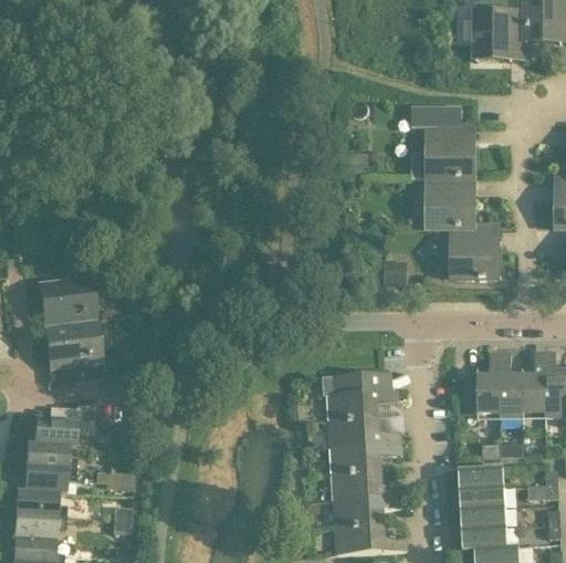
[(511,37),(526,37),(526,10),(525,0),(512,0),(513,10),(475,10),(477,62),(478,62),(478,56),(510,56),(510,61),(511,61),(511,37)]
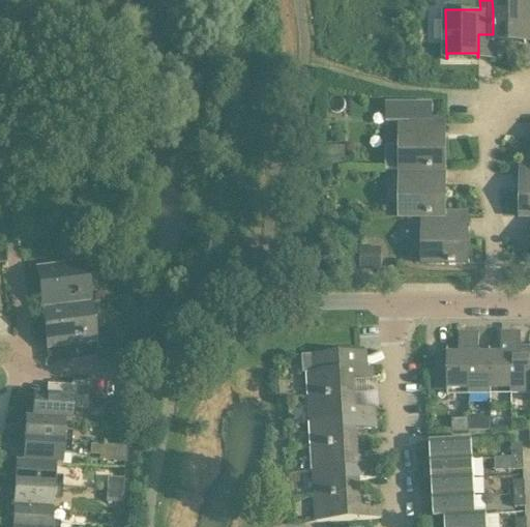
[(492,0),(493,9),(493,34),(493,41),(494,41),(494,37),(524,37),(524,41),(525,41),(525,19),(529,18),(529,0),(492,0)]
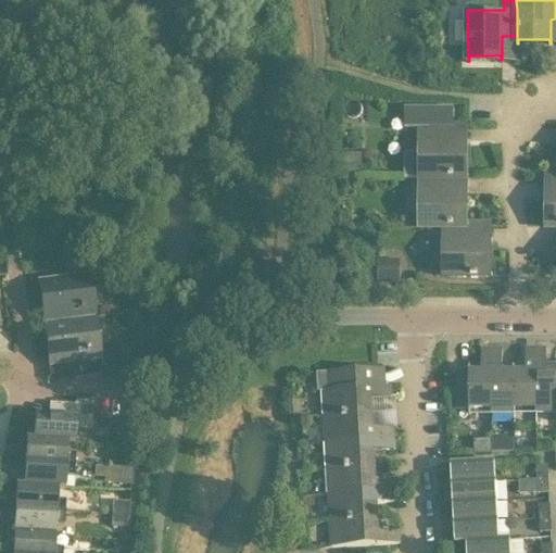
[(466,143),(445,145),(445,129),(451,129),(451,109),(402,110),(402,129),(416,129),(416,152),(403,152),(403,176),(416,176),(445,176),(466,176),(466,175),(460,175),(460,146),(466,146),(466,143)]
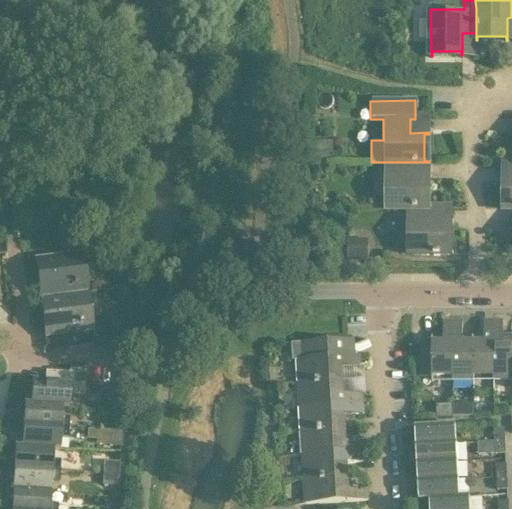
[(383,208),(405,207),(429,207),(429,176),(410,176),(410,162),(383,162),(383,208)]
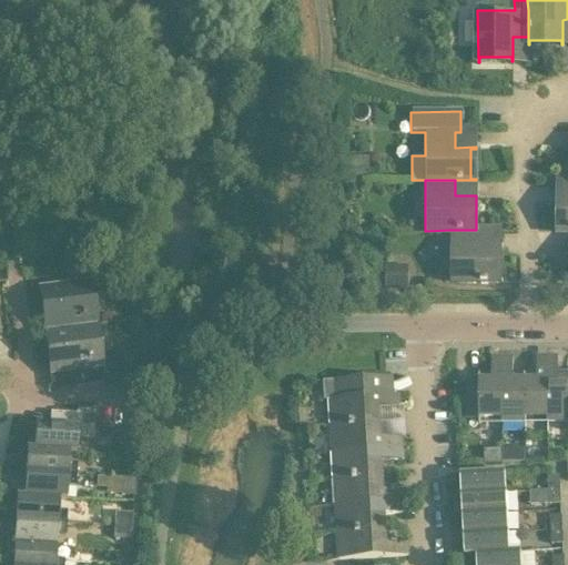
[(567,230),(567,194),(554,194),(554,197),(559,197),(559,229),(554,229),(554,230),(567,230)]
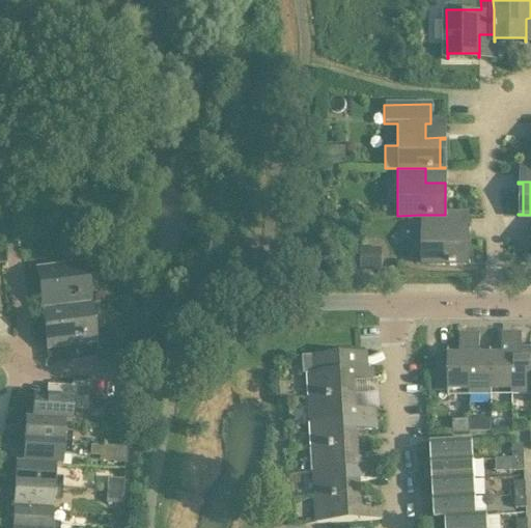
[(445,215),(420,215),(420,262),(468,262),(468,261),(464,261),(464,231),(469,231),(469,229),(445,229),(445,215)]
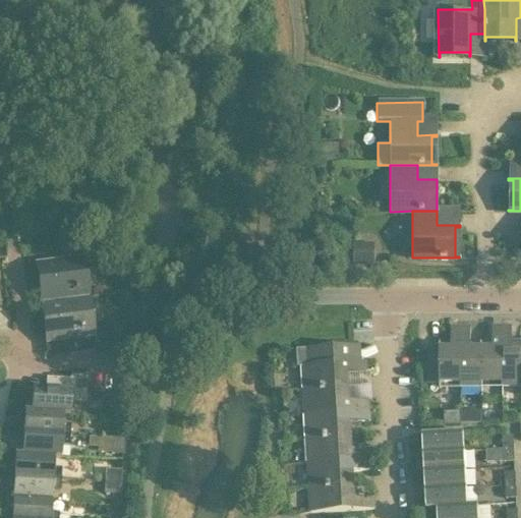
[(36,261),(41,302),(88,295),(81,254),(36,261)]
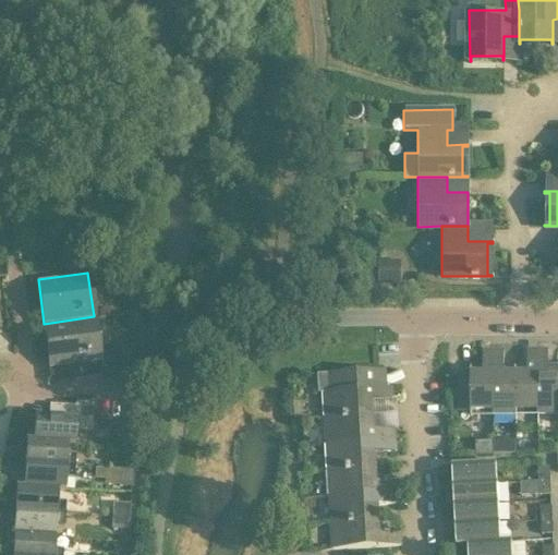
[(99,361),(94,316),(44,324),(49,368),(72,364),(74,377),(101,374),(99,361)]
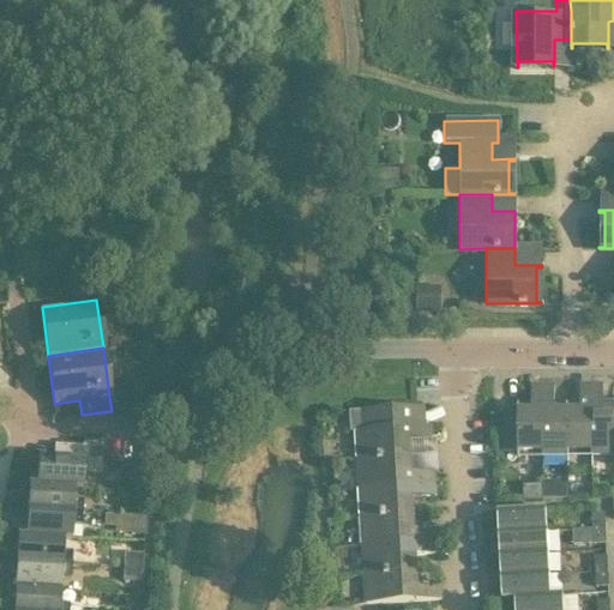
[(542,454),(542,382),(530,382),(530,403),(517,403),(517,406),(503,406),(503,450),(517,450),(517,454),(542,454)]
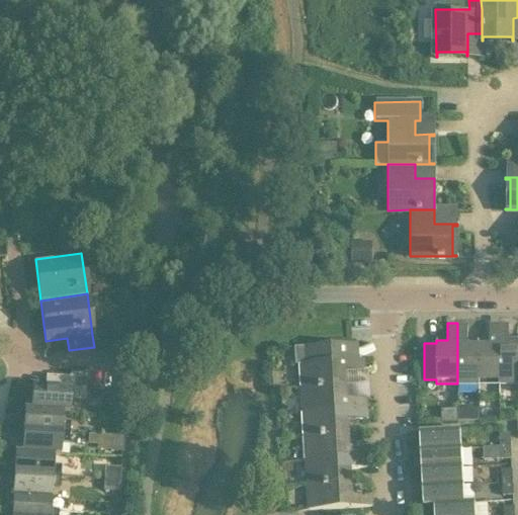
[(467,323),(457,323),(457,383),(478,383),(478,340),(467,340),(467,323)]
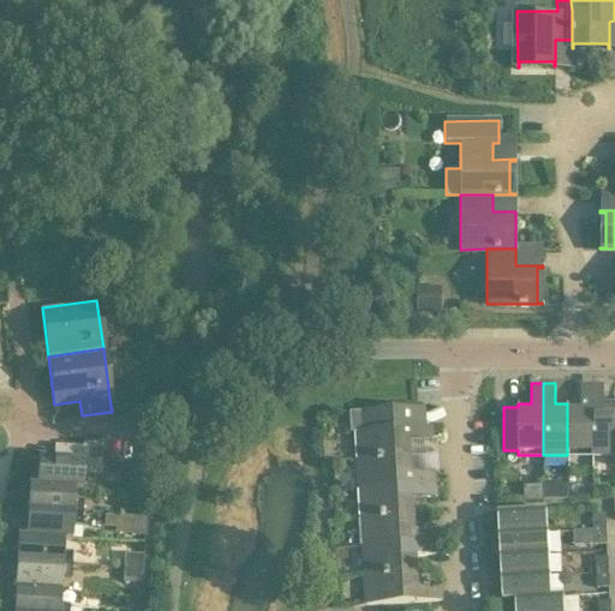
[(567,455),(592,455),(592,383),(580,383),(580,405),(567,403),(567,455)]
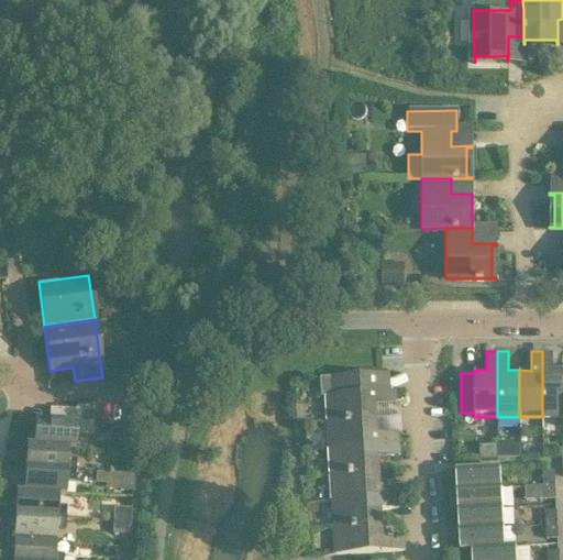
[(542,417),(562,417),(562,370),(553,371),(553,351),(542,351),(542,417)]
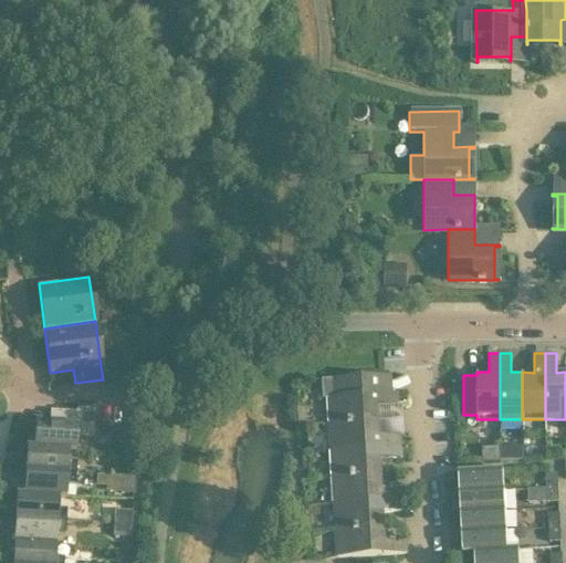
[(398,404),(398,393),(390,394),(381,394),(380,376),(323,379),(324,397),(328,397),(329,425),(374,423),(378,421),(377,406),(398,405),(398,404)]
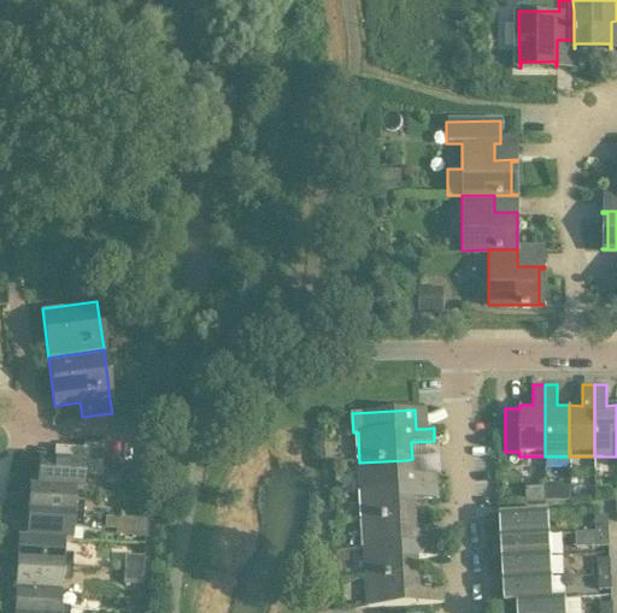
[(28,485),(82,488),(82,475),(101,476),(104,442),(84,441),(83,447),(53,446),(53,460),(37,459),(36,477),(28,476),(28,485)]
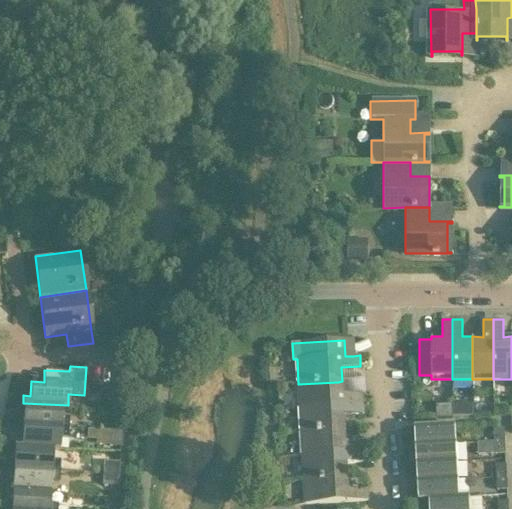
[(299,408),(363,404),(362,394),(343,395),(339,395),(338,382),(298,384),(299,408)]
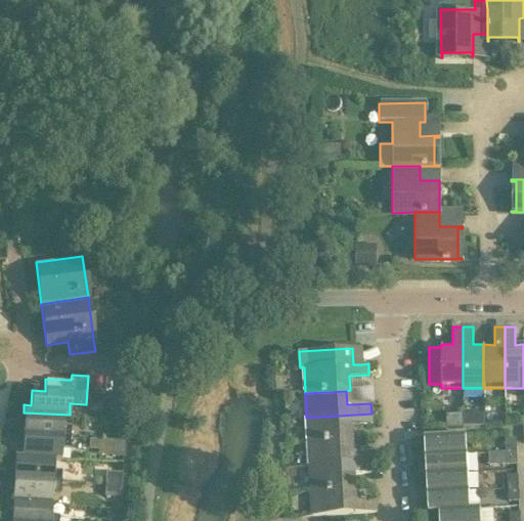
[(16,427),(15,434),(70,437),(70,427),(61,426),(62,416),(70,416),(70,415),(24,413),(23,427),(16,427)]
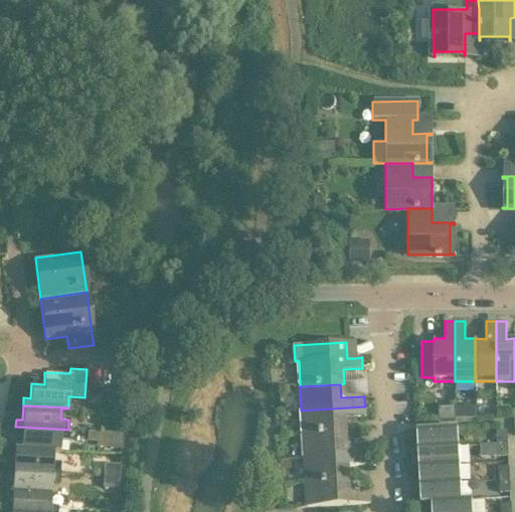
[(346,417),(365,416),(365,406),(301,410),(303,434),(342,432),(342,417),(346,417)]
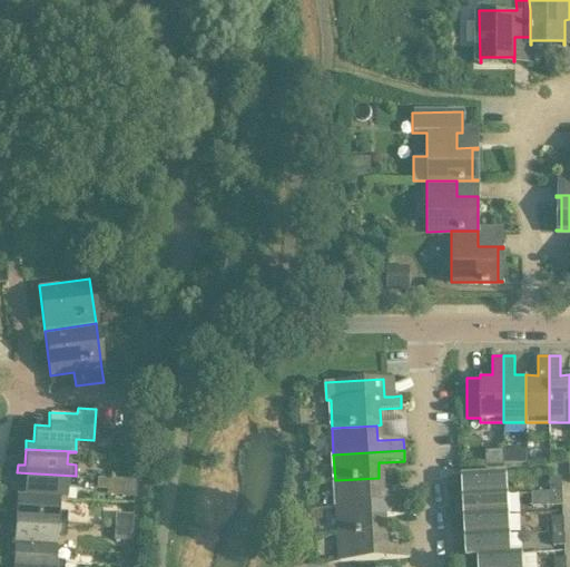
[(462,472),(463,494),(508,491),(507,470),(462,472)]
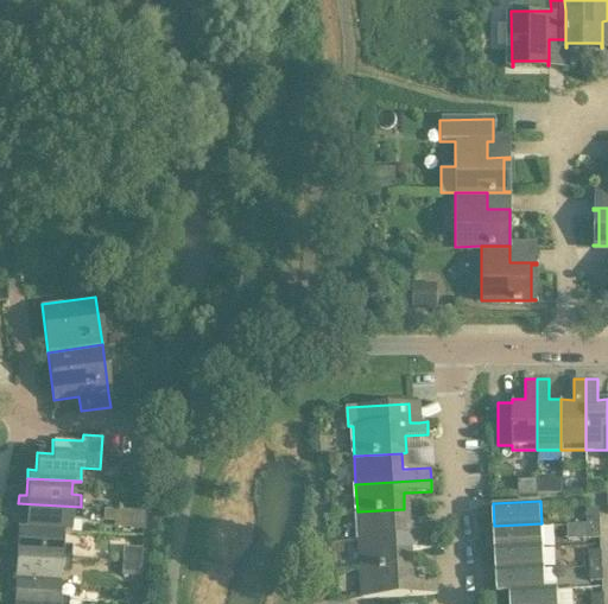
[(24,529),(70,532),(70,519),(80,520),(81,507),(18,503),(18,513),(25,514),(24,529)]
